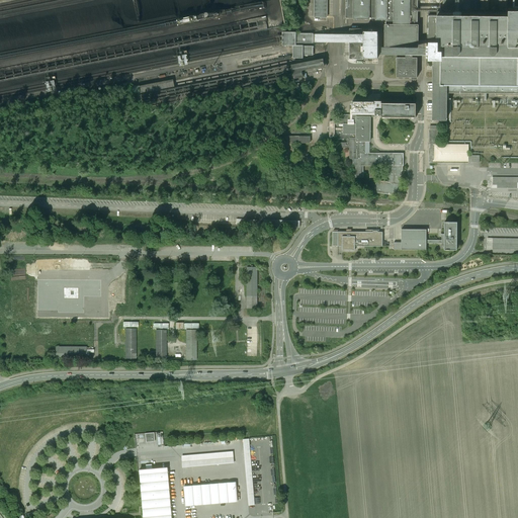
[(326,0),(314,0),(315,17),(327,18),(326,0)]
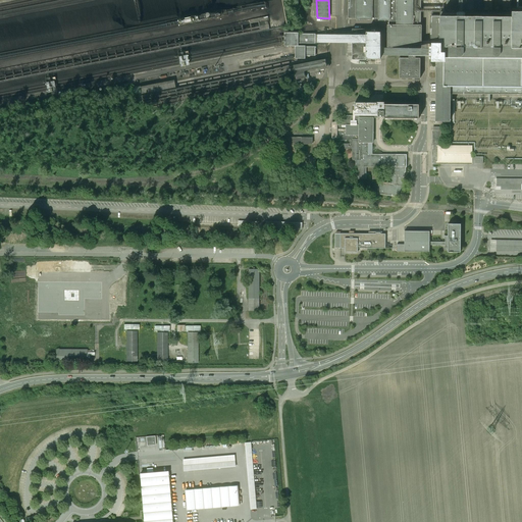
[(349,0),(349,18),(357,18),(357,19),(372,19),(372,18),(379,18),(379,20),(389,20),(389,25),(388,25),(388,46),(409,47),(409,53),(408,54),(408,56),(409,57),(409,58),(400,58),(400,79),(421,79),(421,58),(416,58),(416,57),(417,56),(417,54),(416,53),(416,47),(421,46),(421,27),(420,27),(420,0),(349,0)]
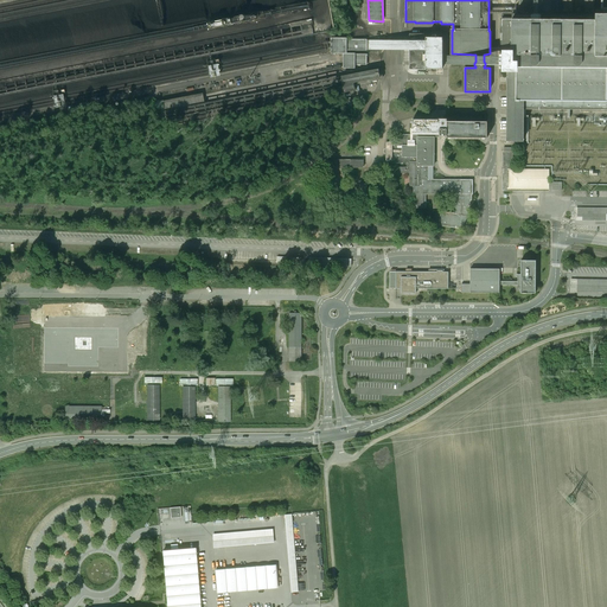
[(606,10),(595,10),(594,0),(563,0),(563,14),(554,14),(553,0),(519,0),(521,14),(502,14),(502,51),(505,52),(505,70),(509,70),(508,140),(524,140),(524,109),(606,109),(606,10)]
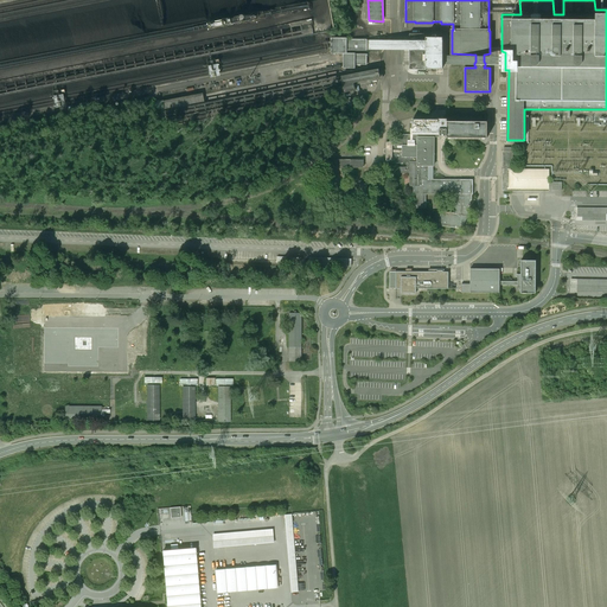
[(282,56),(285,56),(285,50),(275,51),(275,57),(279,56),(279,53),(281,53),(281,61),(282,59),(282,56)]
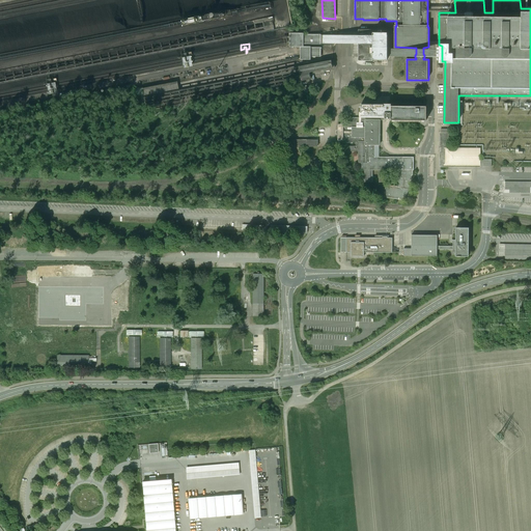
[(426,120),(426,106),(425,106),(420,106),(391,106),(391,104),(361,104),(361,117),(351,117),(351,122),(342,122),(342,124),(338,124),(338,141),(342,140),(342,142),(359,142),(359,146),(351,146),(351,151),(359,150),(359,163),(359,169),(365,170),(365,182),(372,182),(372,170),(379,170),(379,183),(387,183),(387,176),(382,176),(382,170),(399,170),(399,188),(386,186),(385,196),(409,200),(410,190),(410,185),(411,185),(411,180),(412,180),(412,175),(413,175),(413,170),(416,170),(417,169),(417,161),(414,160),(411,160),(411,158),(402,158),(379,158),(379,154),(381,154),(380,149),(379,149),(380,145),(380,120),(385,120),(386,119),(391,119),(391,120),(426,120)]
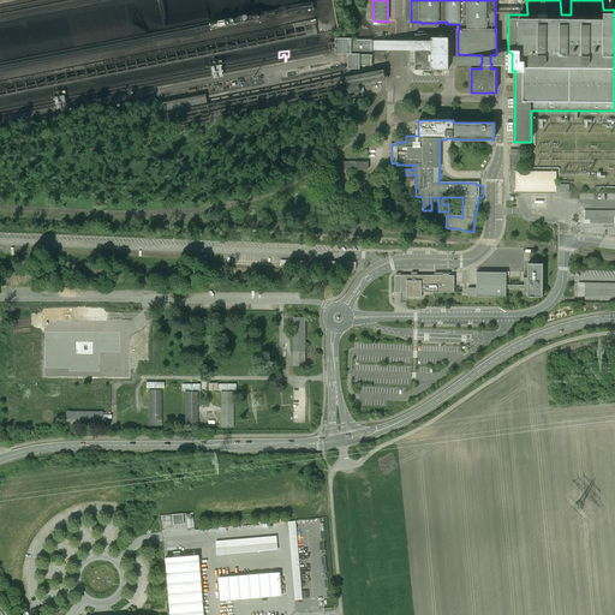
[(556,172),(519,171),(519,149),(511,149),(511,186),(507,186),(507,190),(511,192),(569,192),(569,185),(556,185),(556,172)]
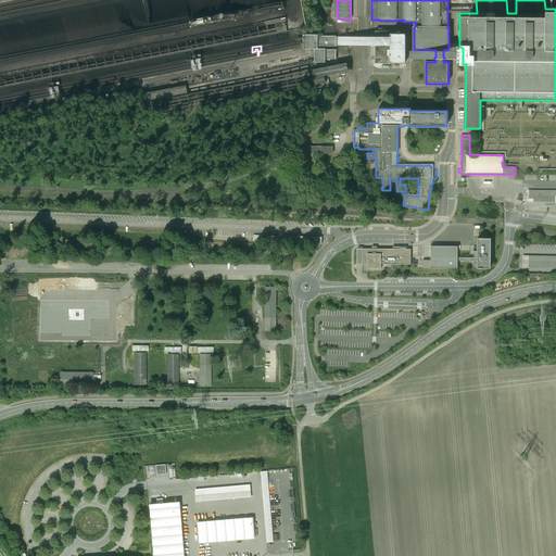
[(331,153),(331,146),(303,146),(303,163),(312,163),(312,153),(331,153)]
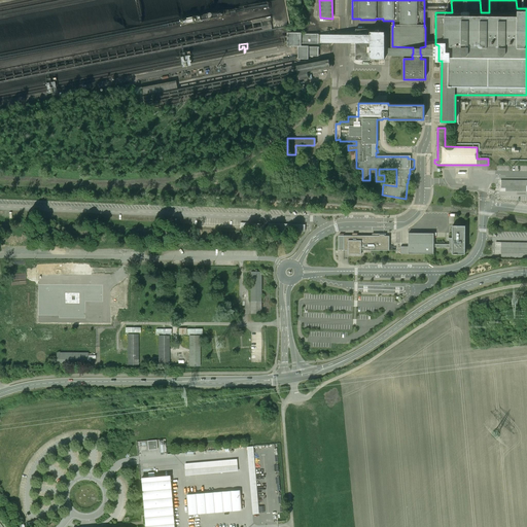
[(526,179),(500,179),(500,190),(526,190),(526,179)]
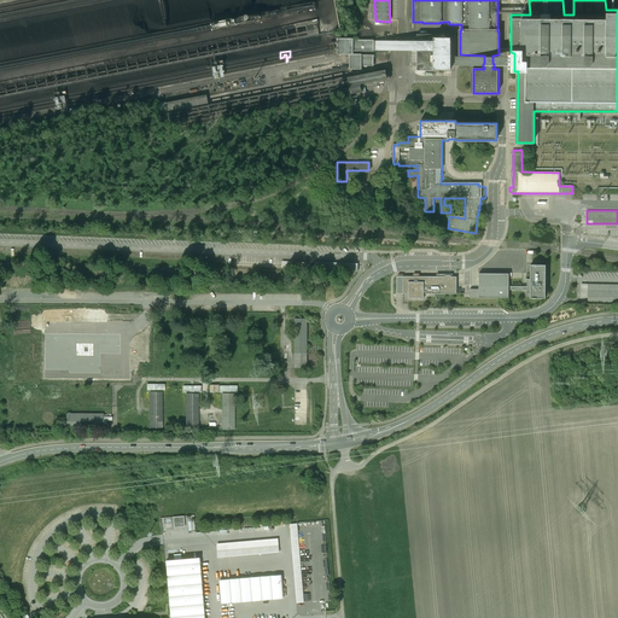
[(532,266),(530,266),(530,279),(530,290),(530,298),(532,298),(536,298),(546,298),(546,266),(536,266),(536,264),(532,264),(532,266)]
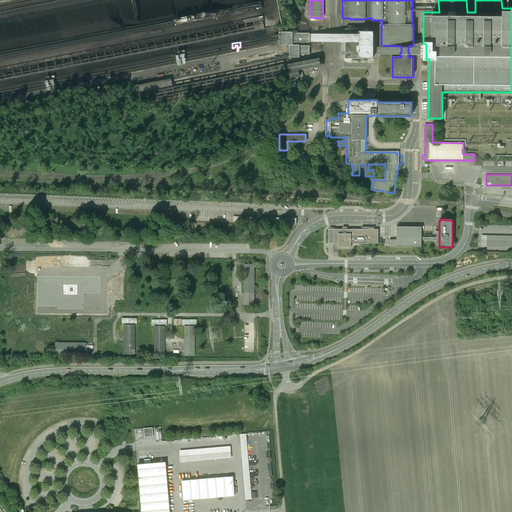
[(421,227),(397,227),(397,240),(389,240),(389,247),(421,247),(421,240),(421,237),(421,227)]
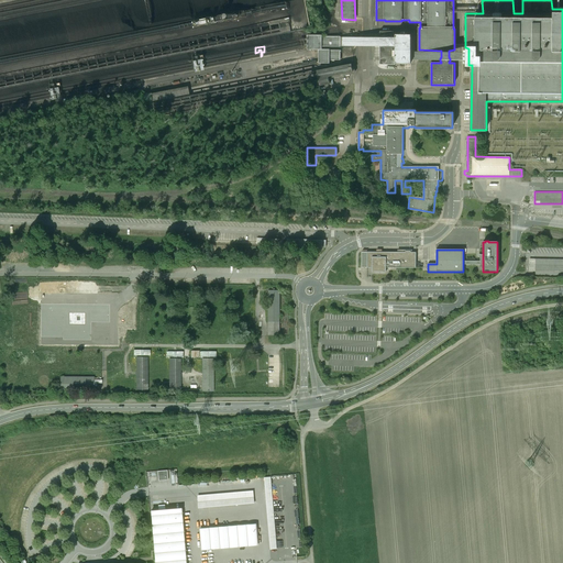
[(406,252),(362,252),(362,267),(372,267),(372,272),(386,272),(386,267),(416,268),(416,252),(410,252),(411,251),(406,251),(406,252)]
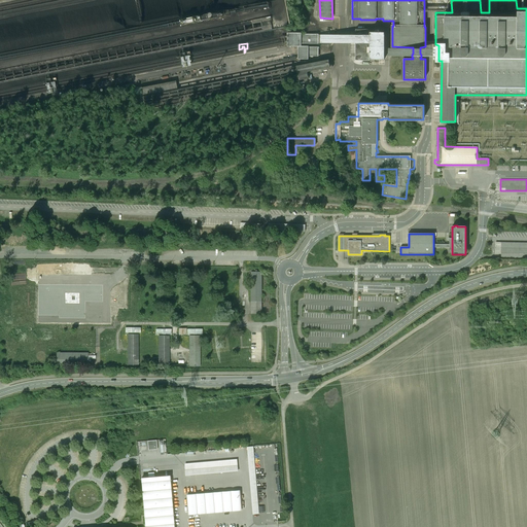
[(433,247),(452,247),(452,238),(450,238),(450,244),(433,244),(433,247)]
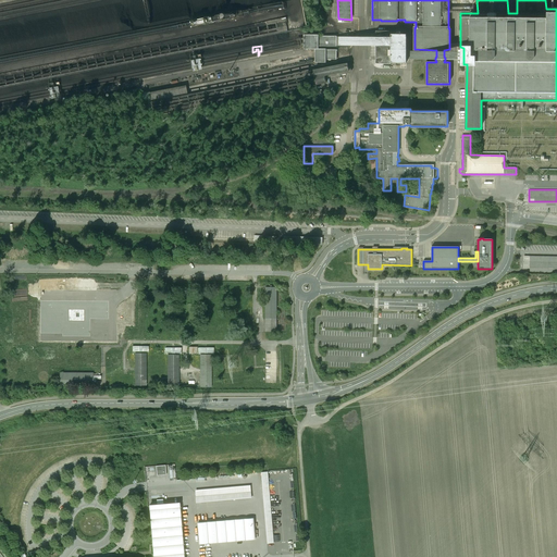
[(556,257),(525,257),(525,269),(556,269),(556,257)]
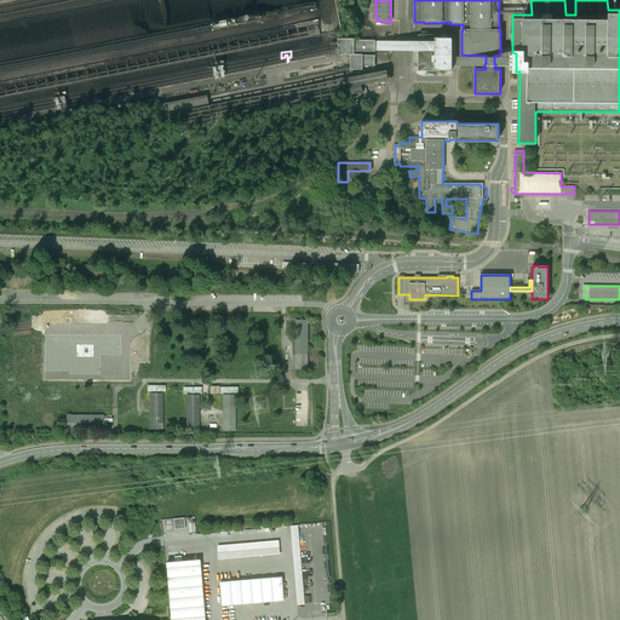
[(296,369),(308,369),(309,321),(297,320),(296,369)]
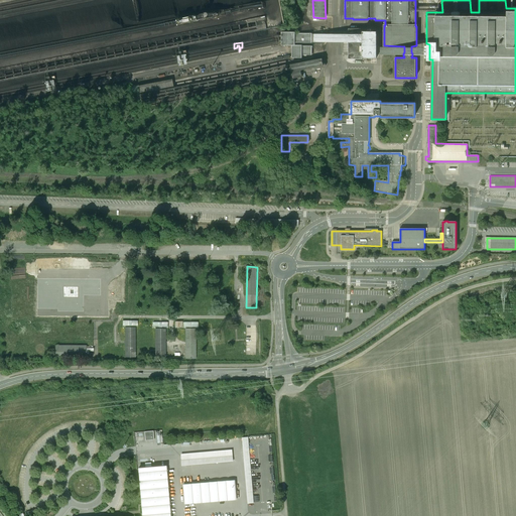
[(125,357),(135,357),(135,328),(125,328),(125,357)]
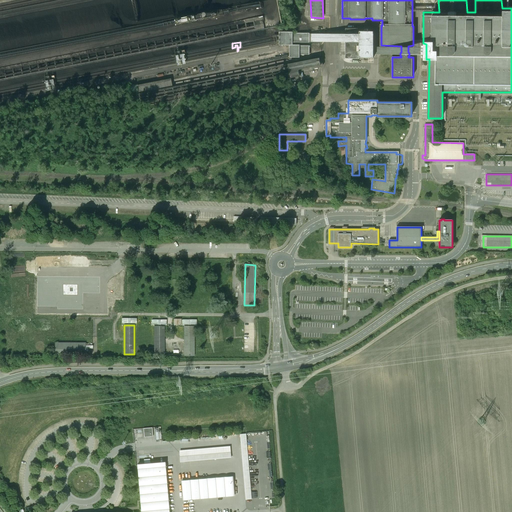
[(185,355),(195,355),(194,326),(184,326),(185,355)]
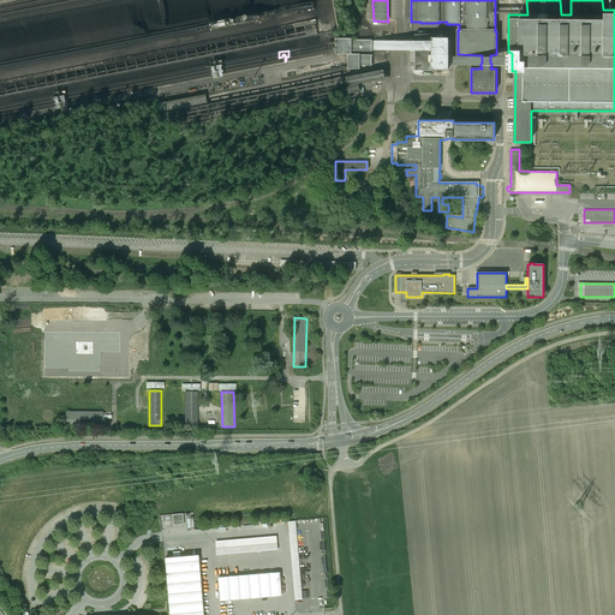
[(186,428),(198,428),(197,393),(185,393),(186,428)]
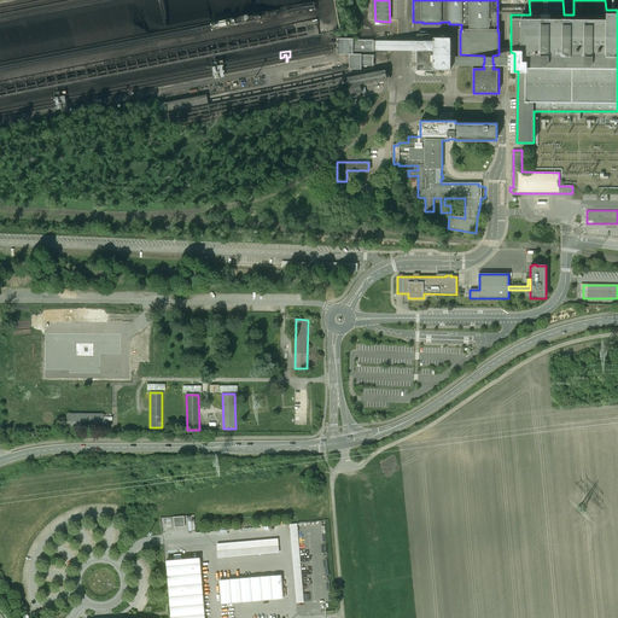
[(101,426),(101,413),(64,413),(64,426),(101,426)]
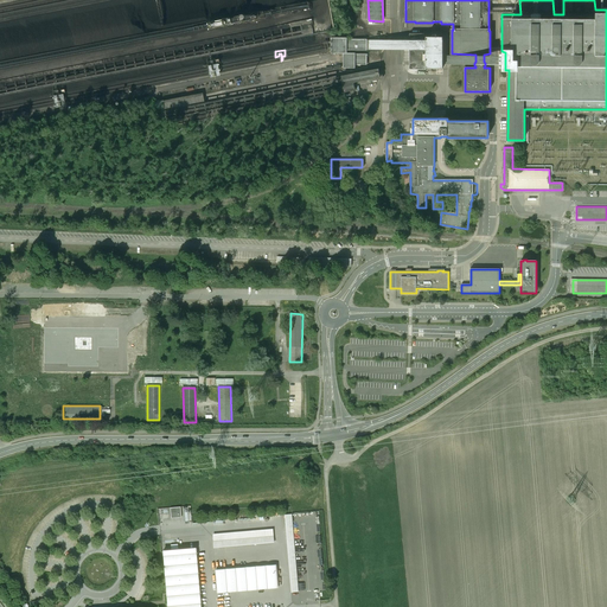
[(181,508),(171,509),(172,521),(183,518),(181,508)]
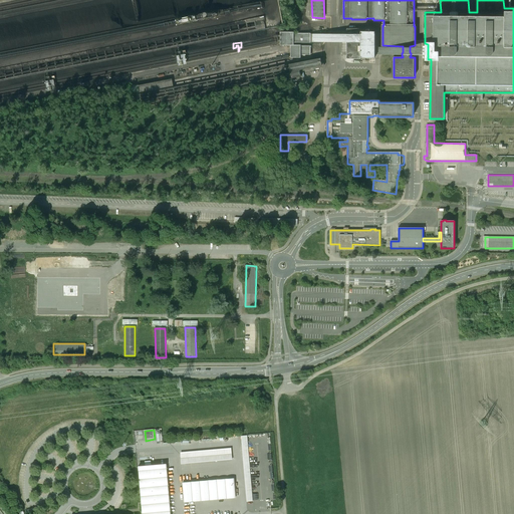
[(249,436),(242,436),(248,502),(254,501),(249,436)]
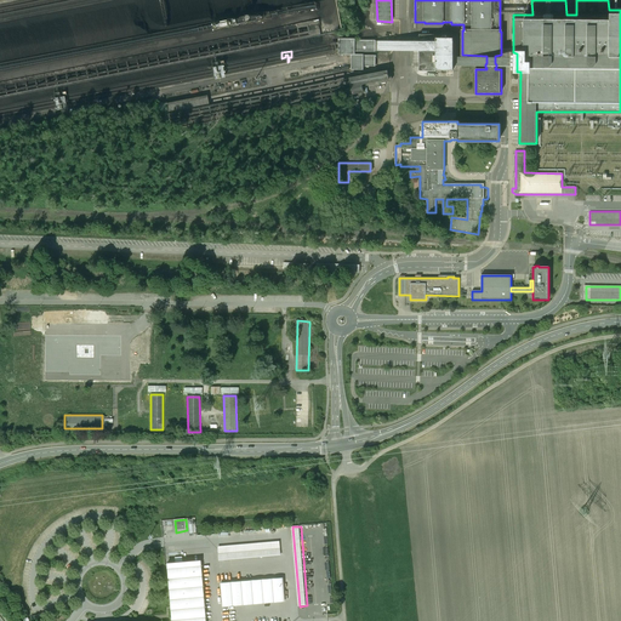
[(280,542),(218,547),(220,562),(281,557),(280,542)]
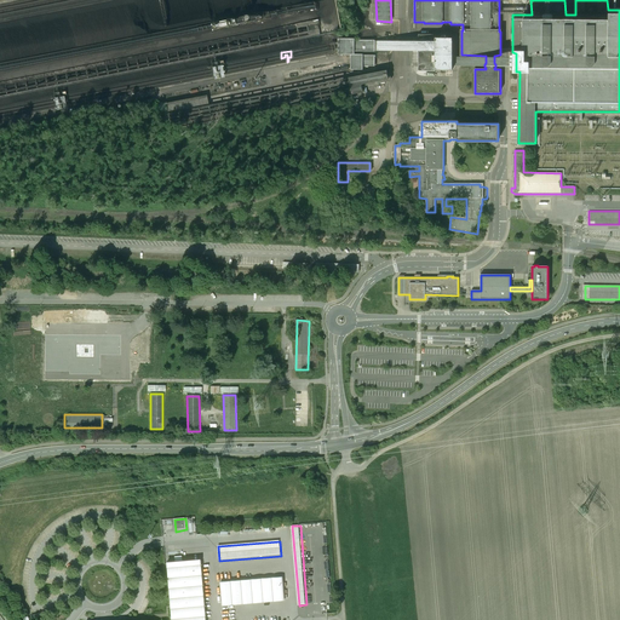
[(210,619),(205,558),(168,562),(173,619),(210,619)]
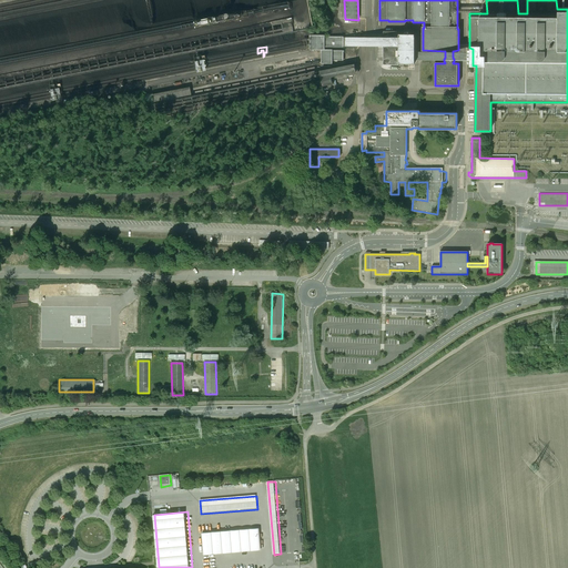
[(261,529),(203,534),(205,556),(263,550),(261,529)]
